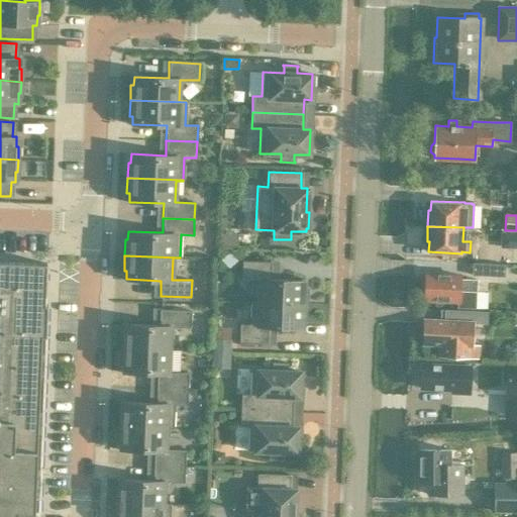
[(250,300),(250,301),(257,302),(306,303),(306,288),(304,288),(304,280),(270,278),(271,262),(241,261),(241,279),(259,279),(257,301),(250,300)]
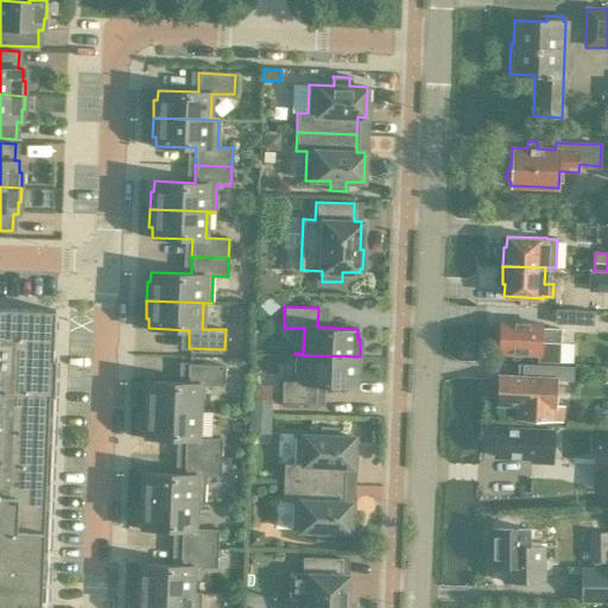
[(0,607),(43,607),(44,603),(45,603),(55,358),(52,358),(55,310),(0,308),(0,607)]
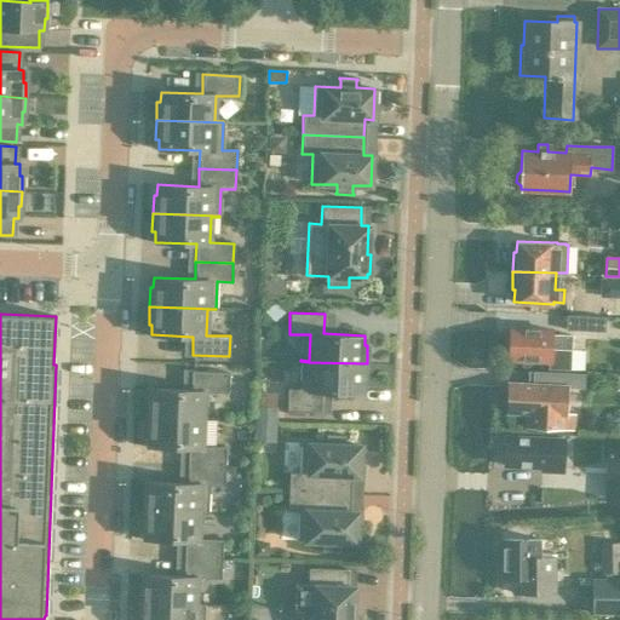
[(606,317),(567,315),(566,329),(606,332),(606,317)]
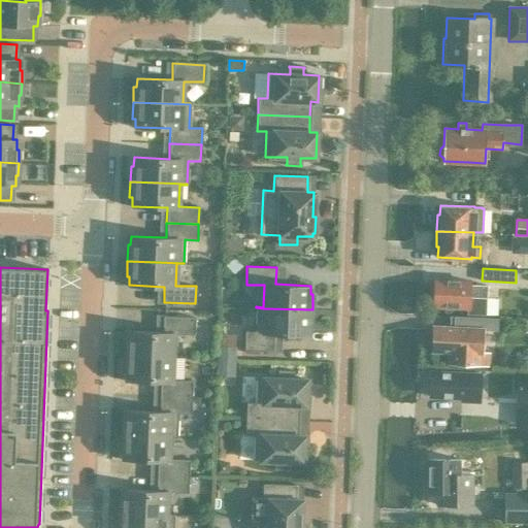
[(469,279),(434,277),(433,304),(466,306),(466,312),(485,314),(486,285),(469,284),(469,279)]
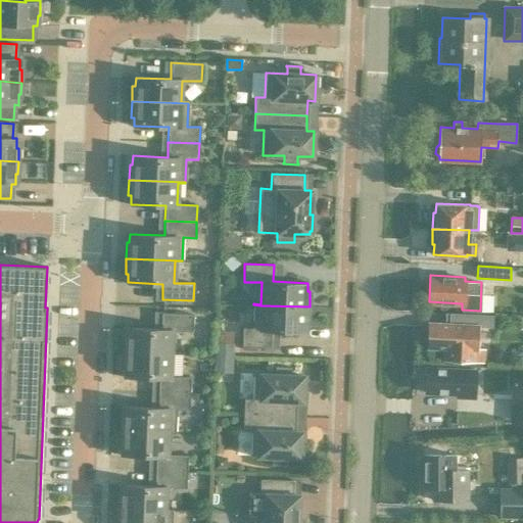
[(308,323),(310,306),(260,305),(253,304),(252,328),(242,327),(241,345),(271,346),(271,329),(305,331),(305,323),(308,323)]
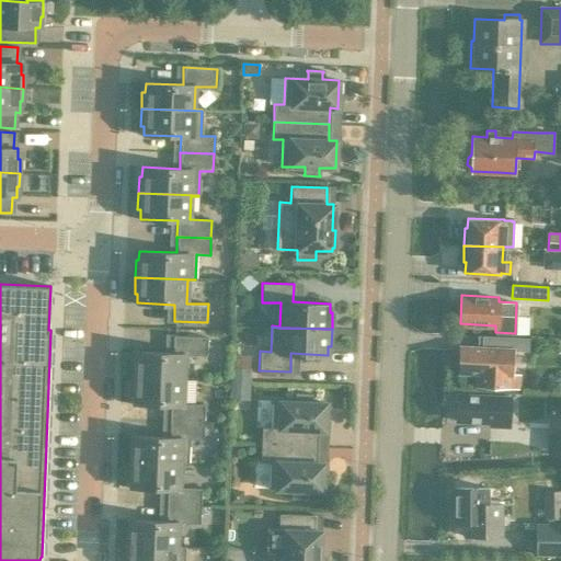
[(458,371),(474,373),(476,373),(476,385),(518,386),(519,373),(512,373),(513,348),(528,348),(528,336),(482,334),(482,345),(459,344),(458,371)]
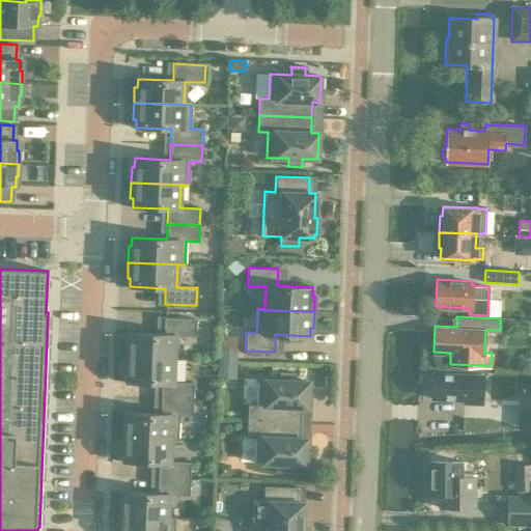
[(124,341),(124,357),(174,359),(175,336),(195,337),(196,319),(164,317),(164,334),(128,333),(128,341),(124,341)]
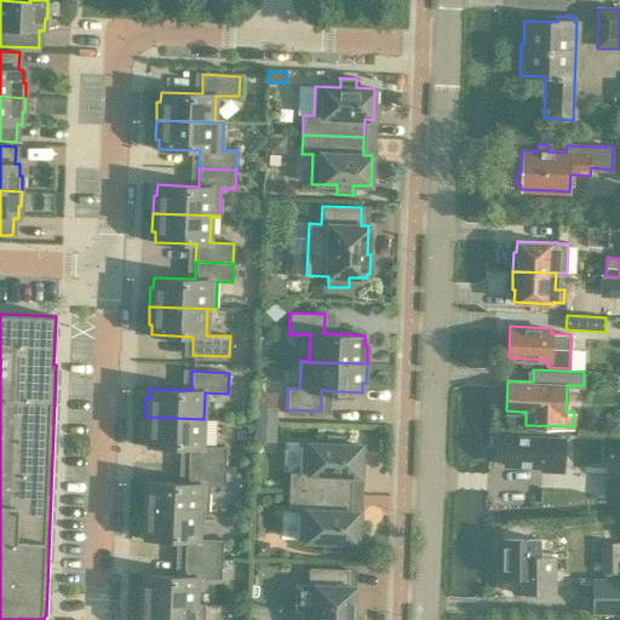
[(256,407),(256,423),(277,424),(277,408),(256,407)]
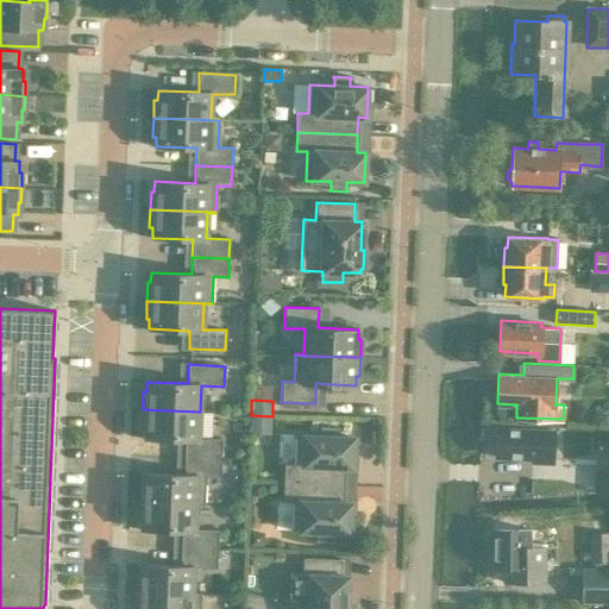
[(186,439),(184,457),(221,458),(223,439),(199,438),(200,412),(143,409),(142,427),(145,428),(144,438),(186,439)]
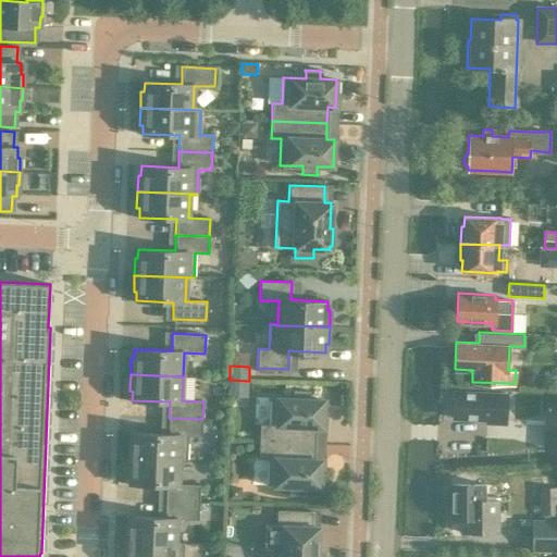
[(260,423),(259,441),(314,443),(316,428),(322,428),(323,399),(309,399),(309,391),(293,390),(293,398),(270,397),(269,424),(260,423)]
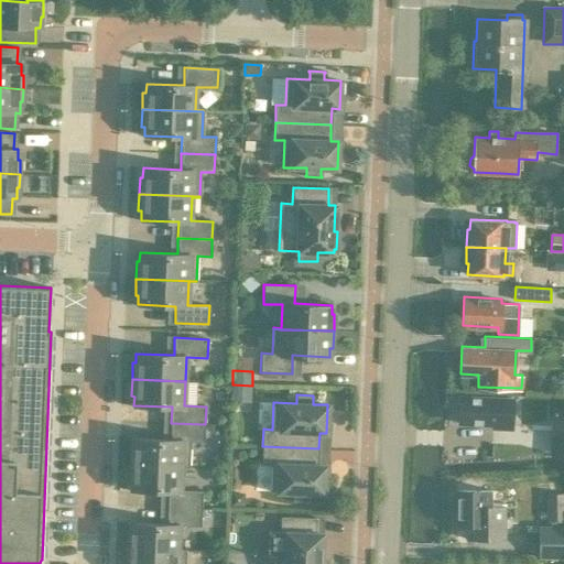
[(509,397),(461,396),(459,421),(487,423),(487,429),(508,430),(509,397)]
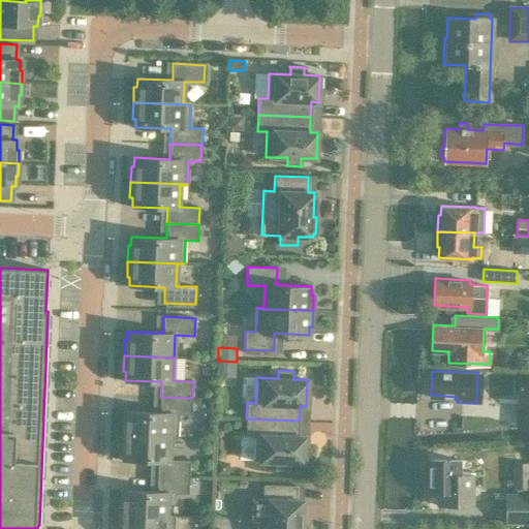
[(528,375),(518,376),(517,409),(528,409),(528,375)]
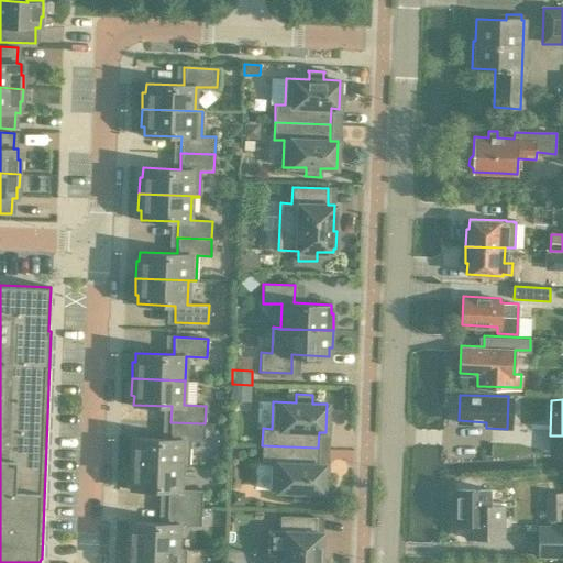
[(129,446),(129,463),(189,465),(190,441),(203,441),(205,423),(170,422),(169,439),(132,437),(132,446),(129,446)]
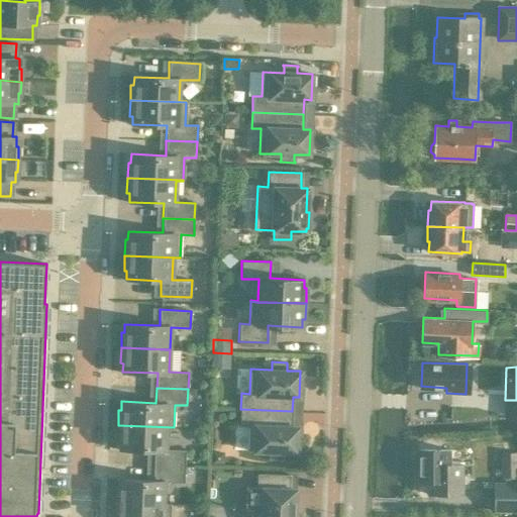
[(292,426),(292,411),(240,409),(240,425),(248,426),(247,450),(269,451),(268,459),(283,459),(284,451),(297,452),(298,426),(292,426)]
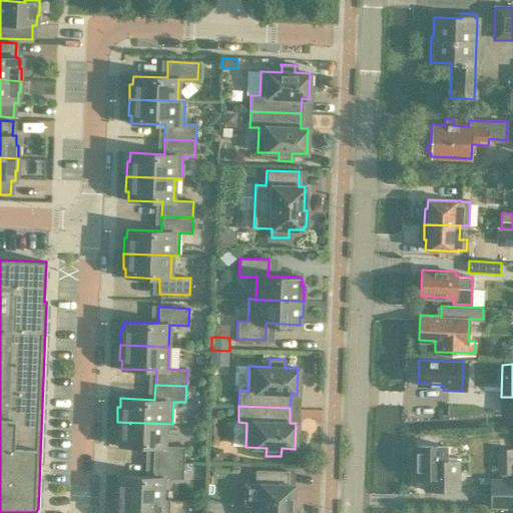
[(153,447),(152,462),(183,463),(184,447),(164,446),(165,425),(172,425),(172,424),(117,422),(116,437),(119,437),(119,446),(153,447)]
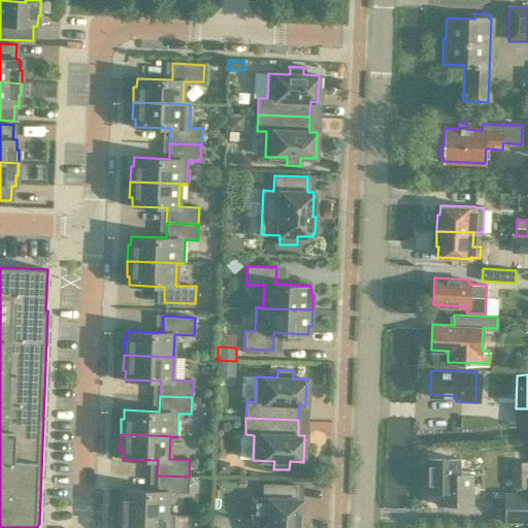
[(428,493),(437,493),(437,504),(472,504),(472,474),(455,474),(455,459),(428,459),(428,493)]
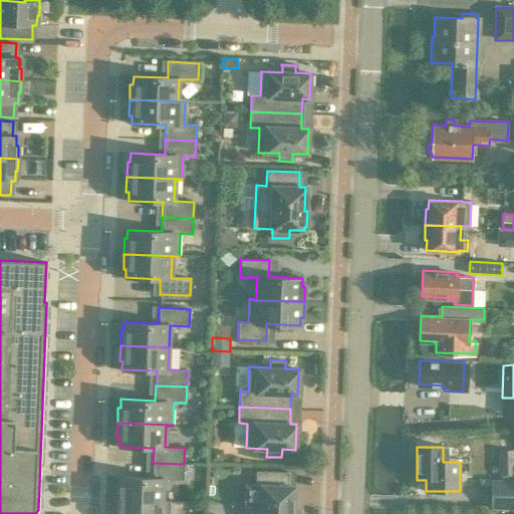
[(513,450),(498,451),(498,465),(498,475),(513,474),(513,450)]
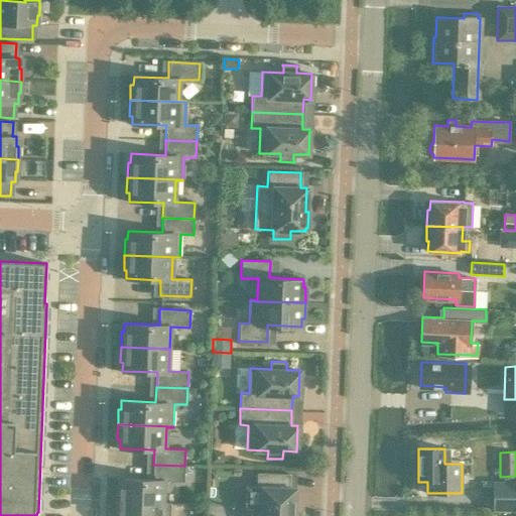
[(115,486),(115,502),(170,504),(170,503),(163,503),(164,481),(183,482),(184,466),(153,465),(153,479),(119,478),(118,486),(115,486)]
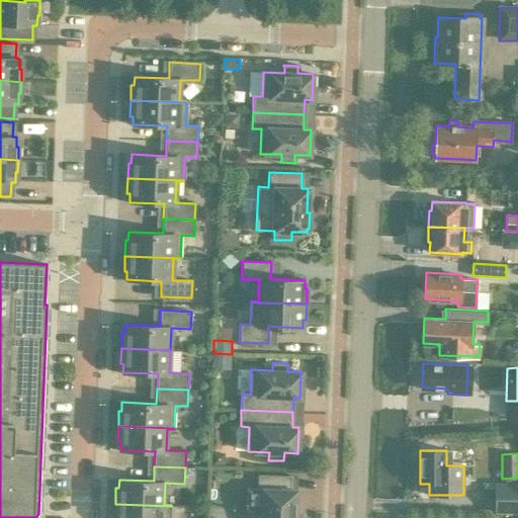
[(296,517),(297,513),(295,513),(295,490),(289,490),(289,476),(257,473),(256,489),(246,488),(245,511),(252,511),(251,517),(296,517)]
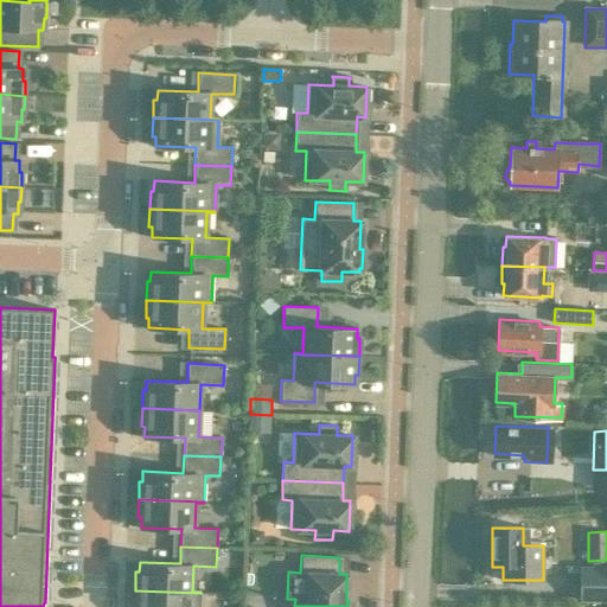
[(606,567),(580,568),(580,602),(606,601),(606,567)]
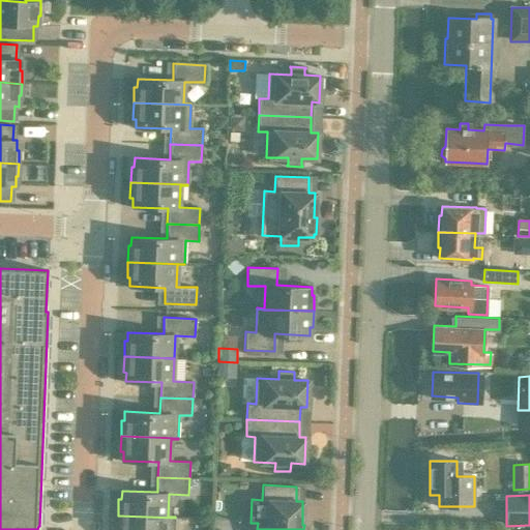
[(174,529),(175,518),(118,516),(117,529),(174,529)]
